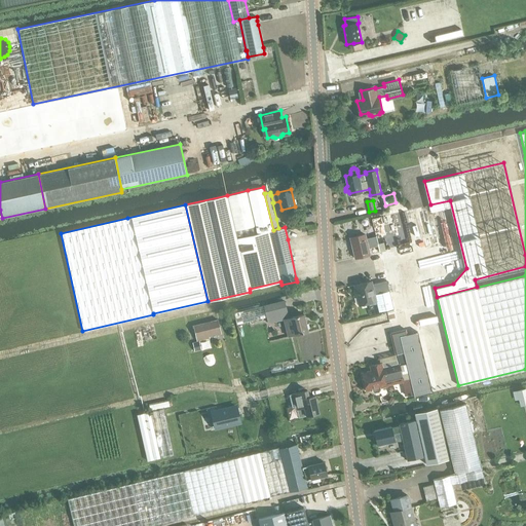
[(370,255),(368,248),(378,246),(375,236),(366,238),(365,234),(349,237),(354,257),(354,258),(370,255)]
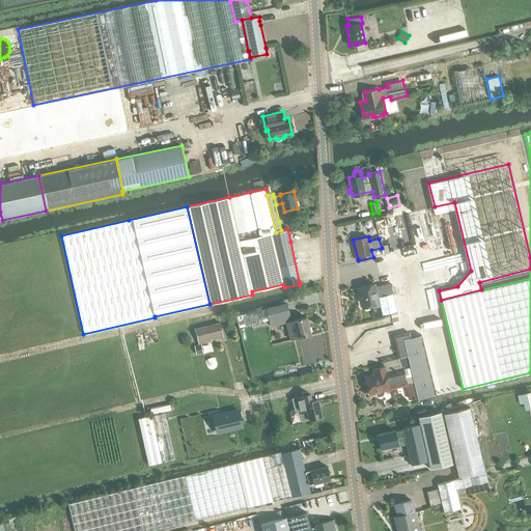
[(383,248),(382,248),(383,254),(390,252),(388,244),(382,246),(383,248)]
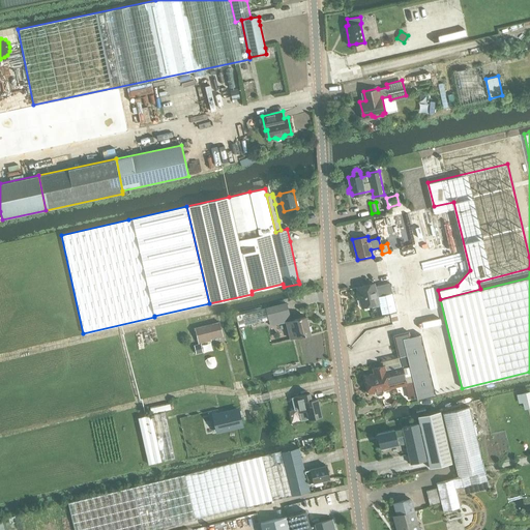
[(375,283),(357,287),(362,307),(372,305),(375,316),(382,315),(391,313),(395,312),(389,283),(376,286),(375,283)]
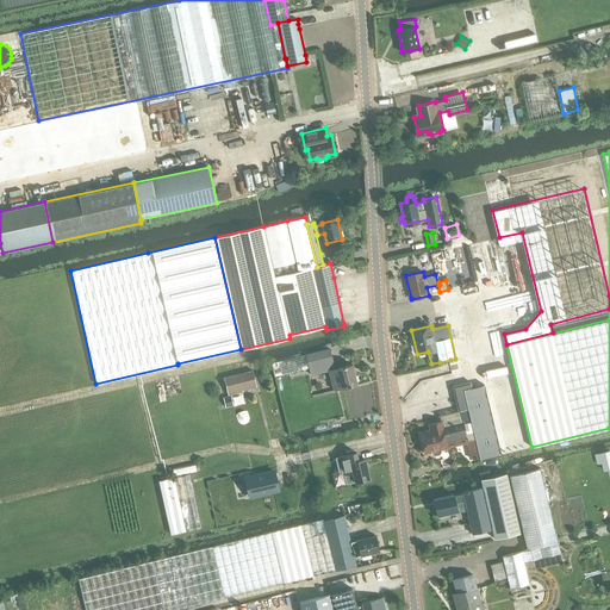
[(334,368),(329,348),(272,362),(274,377),(310,368),(312,375),(330,371),(334,390),(358,384),(353,363),(334,368)]
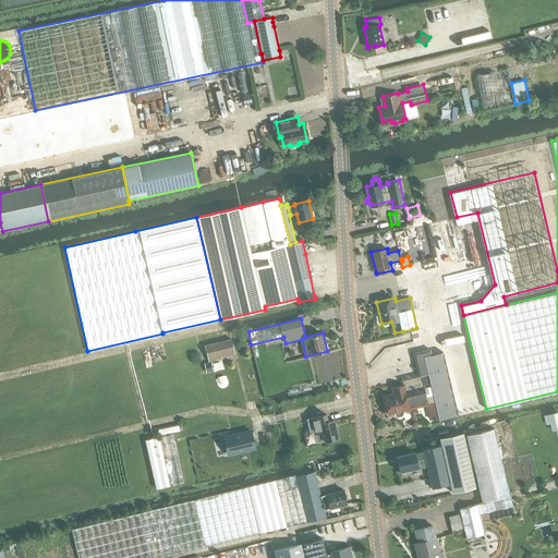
[(209,362),(204,363),(207,373),(213,371),(214,371),(211,365),(211,362),(222,359),(222,356),(235,354),(232,338),(205,344),(209,362)]
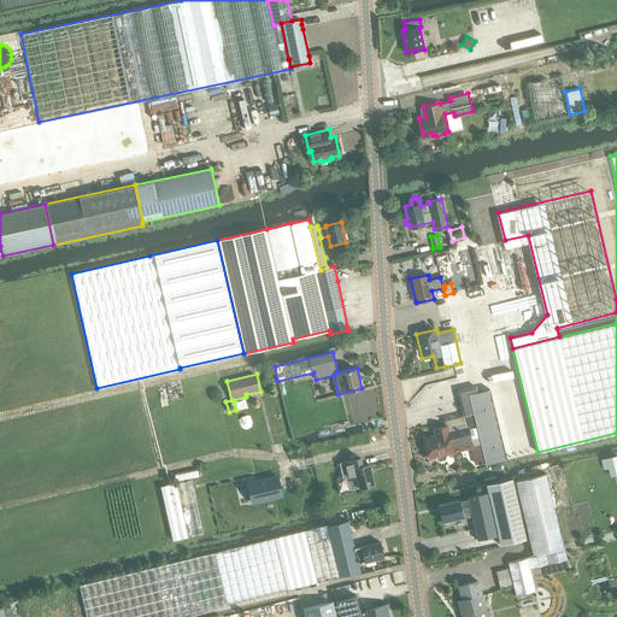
[(474,413),(466,415),(466,416),(469,428),(474,446),(481,445),(485,462),(486,465),(506,459),(493,403),(491,389),(476,393),(475,387),(468,388),(474,413)]
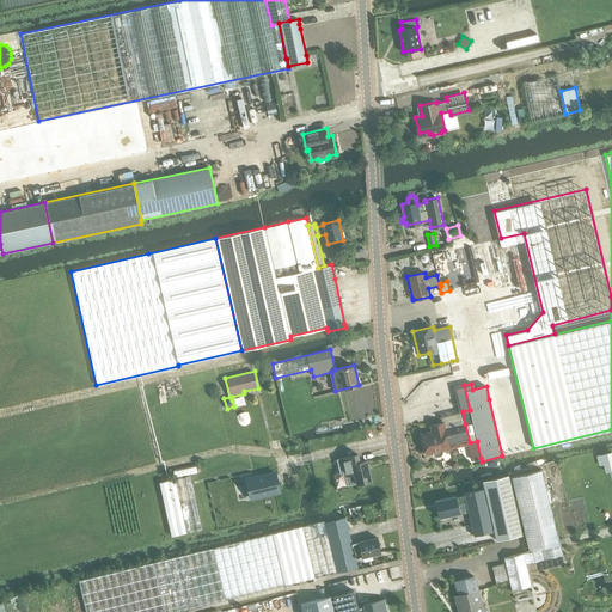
[(434,432),(422,435),(426,453),(433,452),(434,454),(436,457),(441,456),(444,453),(442,450),(450,448),(450,447),(470,442),(465,424),(445,429),(445,428),(444,422),(432,424),(434,432)]
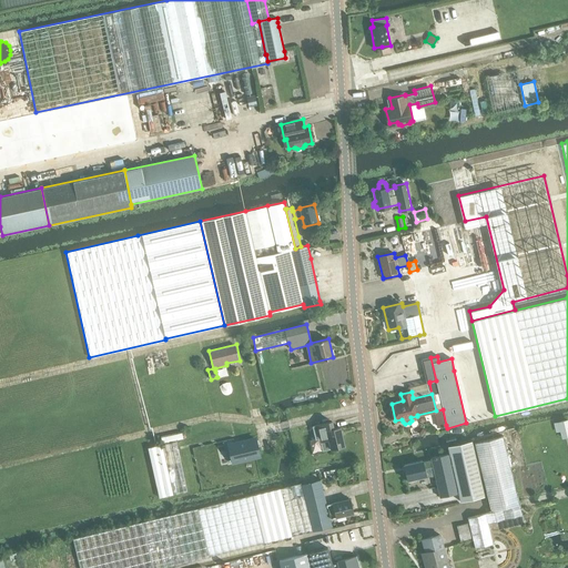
[(312,426),(315,439),(320,438),(322,450),(345,445),(341,427),(334,428),(332,421),(312,426)]
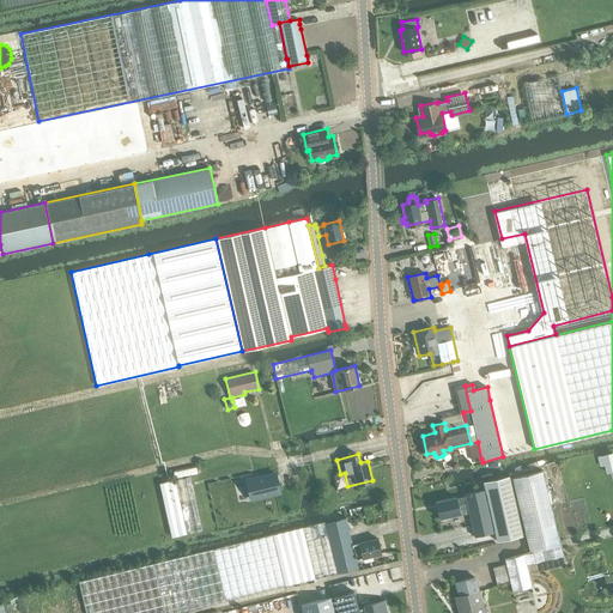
[(492,568),(497,583),(510,580),(514,592),(533,586),(527,564),(564,554),(544,471),(511,478),(530,552),(504,558),(505,564),(492,568)]
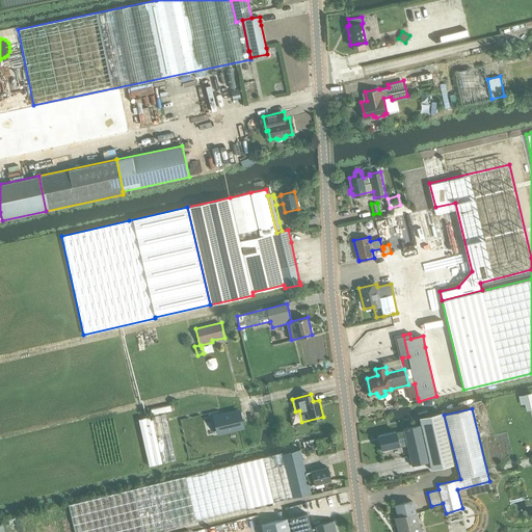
[(239,410),(217,416),(221,431),(243,426),(239,410)]
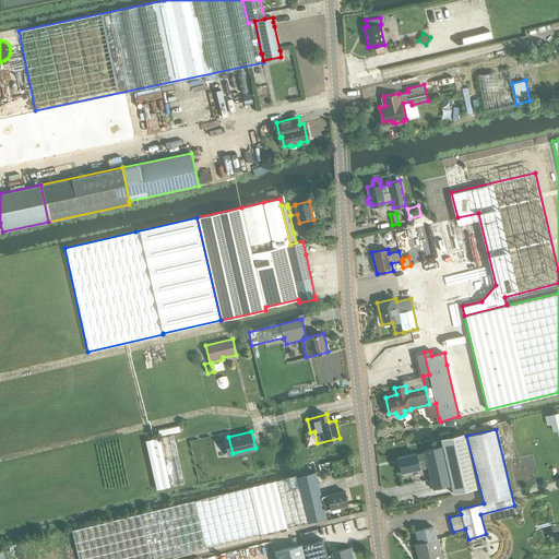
[(409,471),(419,468),(417,461),(426,459),(432,488),(451,485),(452,494),(476,488),(474,479),(465,441),(463,433),(440,439),(442,447),(424,450),(425,452),(416,454),(416,453),(397,458),(401,472),(402,472),(402,474),(409,472),(409,471)]
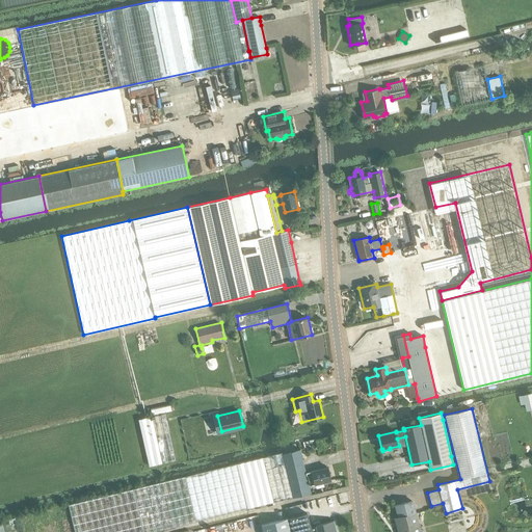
[(164,414),(138,419),(149,463),(149,466),(175,460),(164,414)]
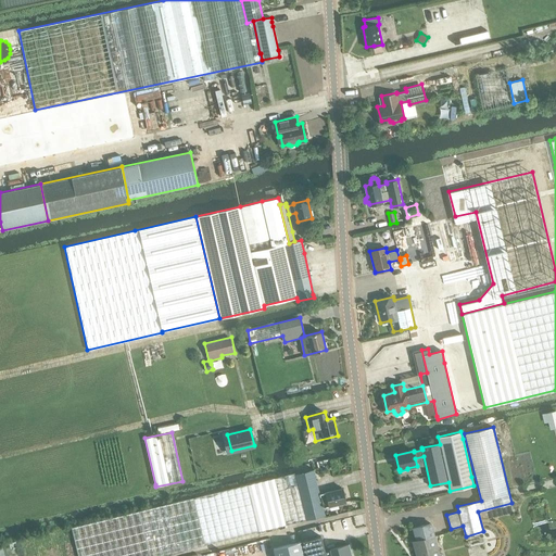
[(294,472),(274,478),(286,525),(325,515),(323,507),(319,493),(314,469),(295,474),(294,472)]
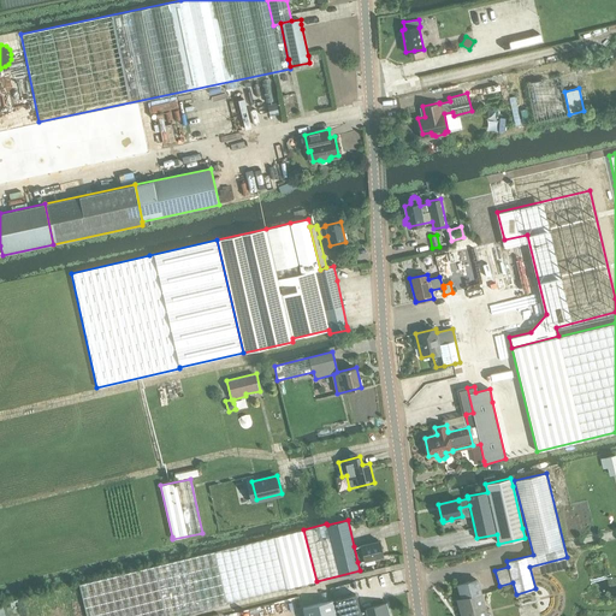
[(190,557),(77,585),(84,615),(171,615),(226,603),(317,581),(303,529),(214,551),(191,557),(190,557)]
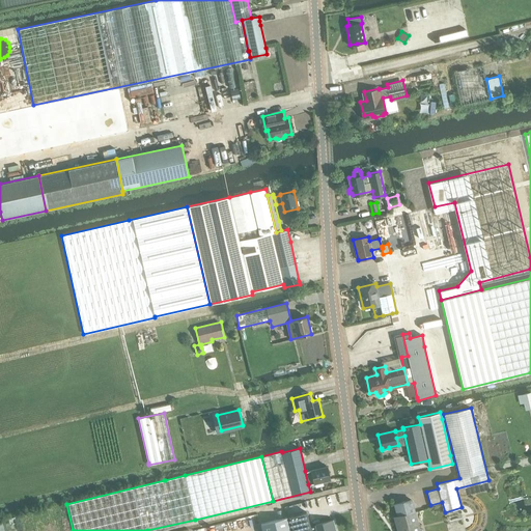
[(311,470),(305,471),(308,484),(313,483),(313,484),(331,480),(327,465),(310,469),(311,470)]
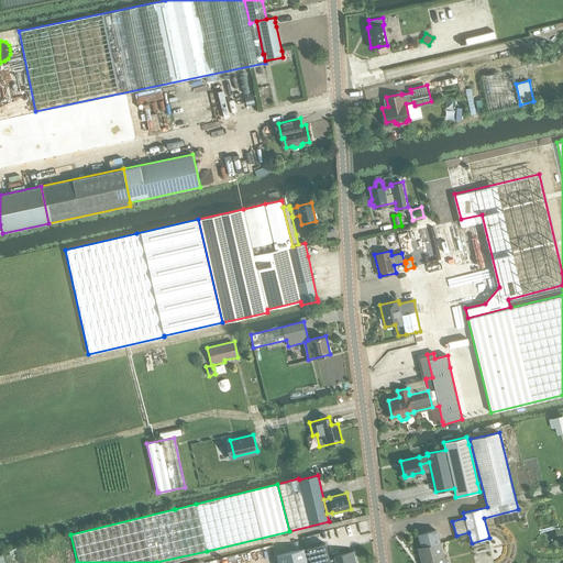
[(445,562),(437,530),(419,534),(427,562),(445,562)]
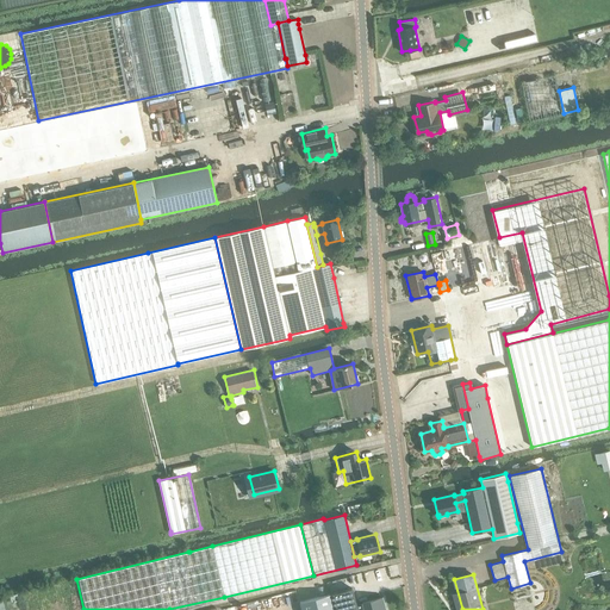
[(329,593),(332,609),(356,609),(352,587),(329,593)]
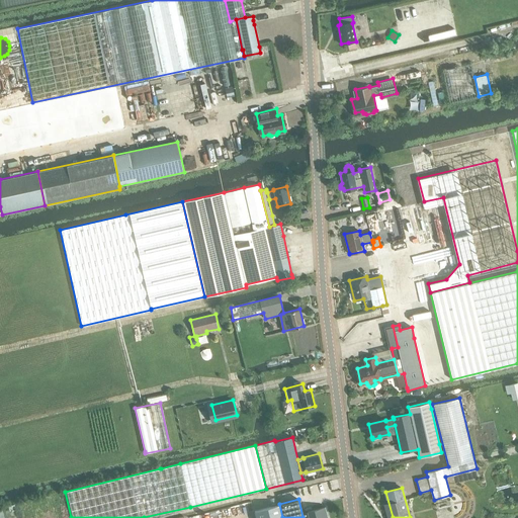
[(17,517),(14,504),(0,507),(0,517),(17,517)]
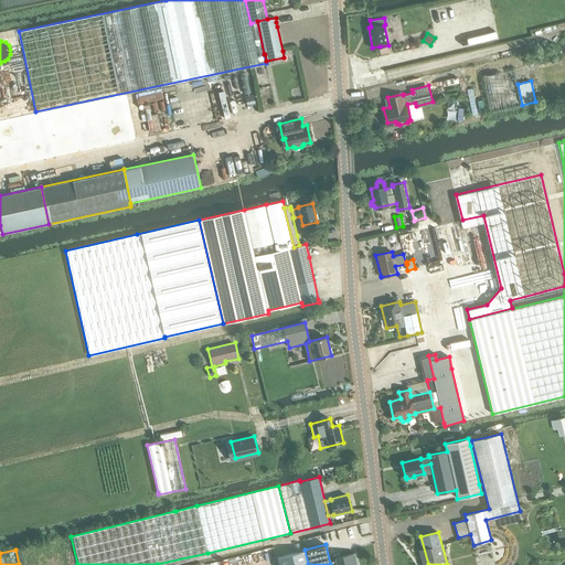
[(277,557),(278,564),(308,564),(305,550),(277,557)]
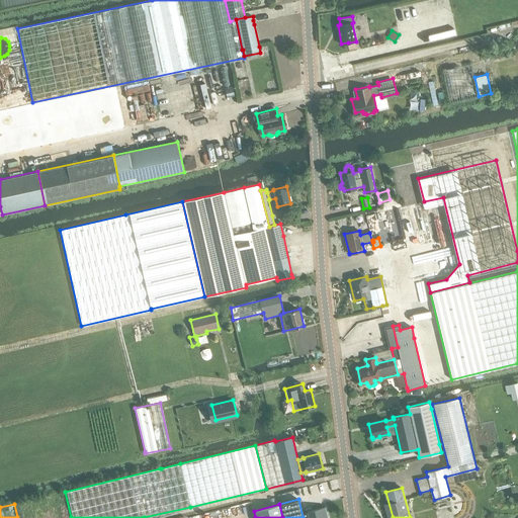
[(317,509),(308,511),(309,513),(303,514),(303,517),(327,517),(324,507),(317,509)]
